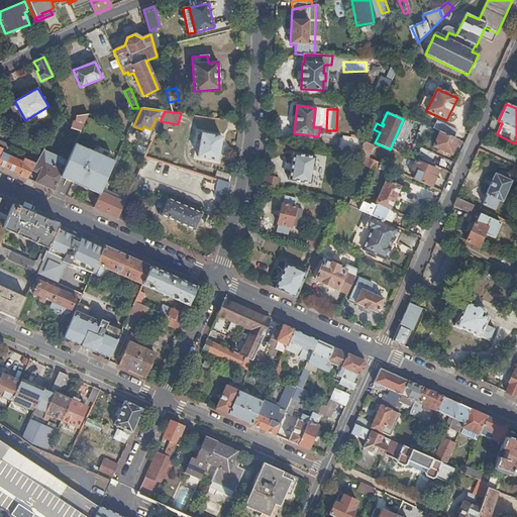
[(60,177),(99,195),(101,192),(126,134),(86,117),(64,167),(60,177)]
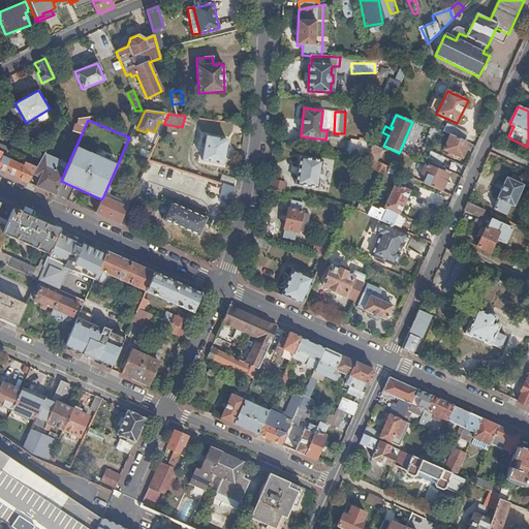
[(450,126),(446,134),(450,135),(463,143),(467,133),(450,126)]
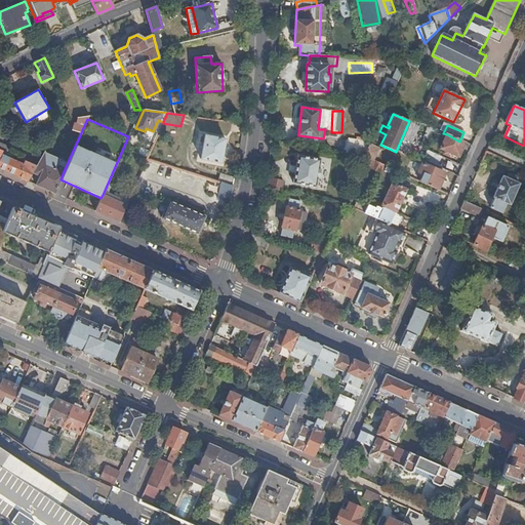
[(456,158),(465,143),(459,142),(447,134),(440,150),(456,158)]
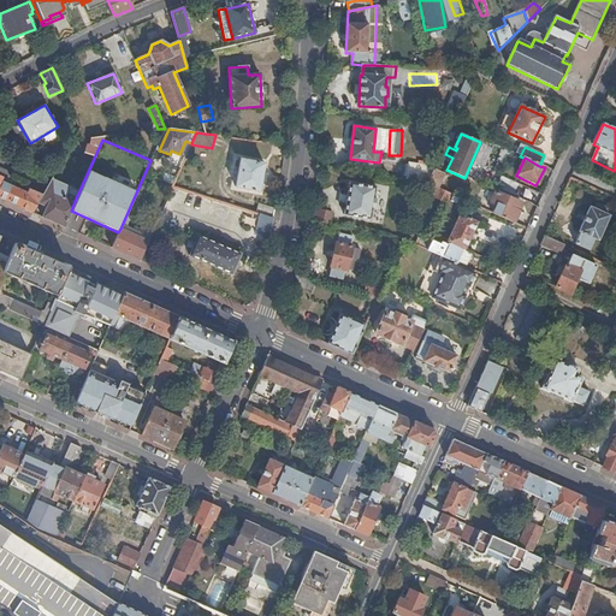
[(241,160),(235,188),(260,193),(265,164),(241,160)]
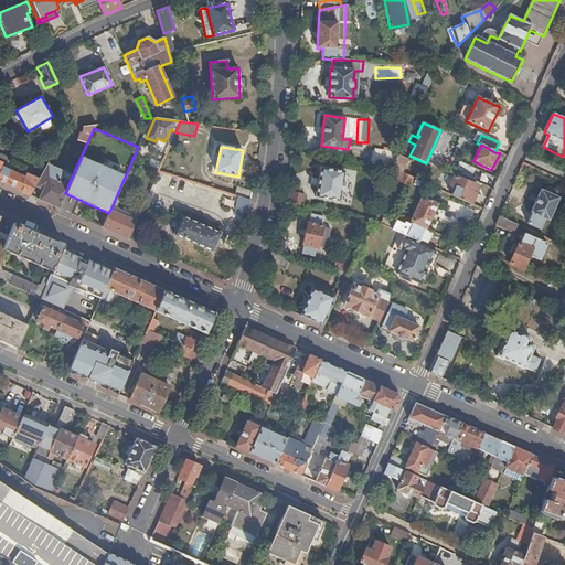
[(376,150),(373,166),(392,169),(393,168),(398,155),(376,150)]
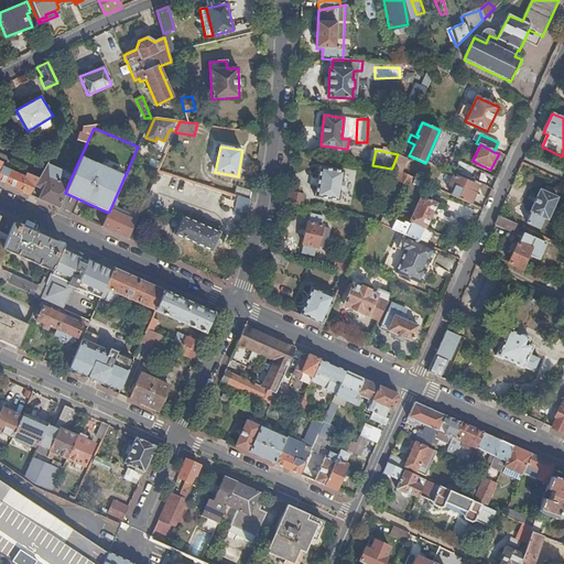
[(159,170),(163,158),(158,154),(152,166),(159,170)]
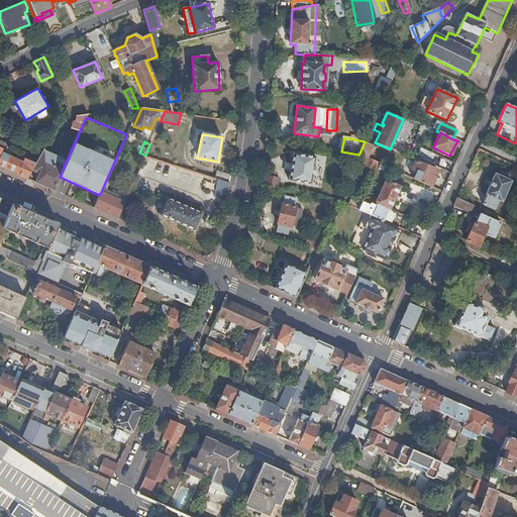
[(0,166),(27,179),(32,170),(35,164),(23,159),(22,162),(0,151),(2,148),(0,147),(0,166)]
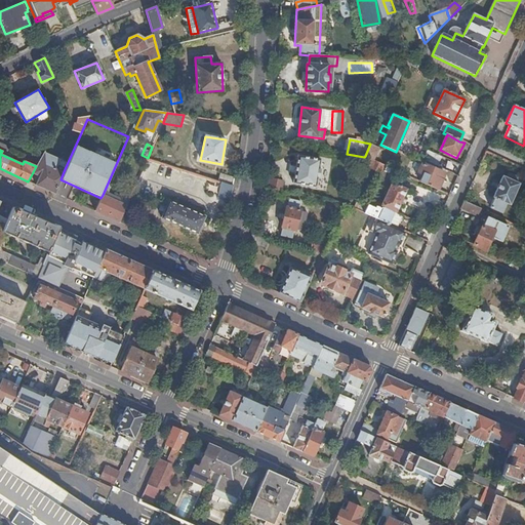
[(36,185),(53,193),(61,179),(65,169),(54,164),(57,158),(43,153),(40,159),(36,166),(33,172),(40,175),(36,185)]
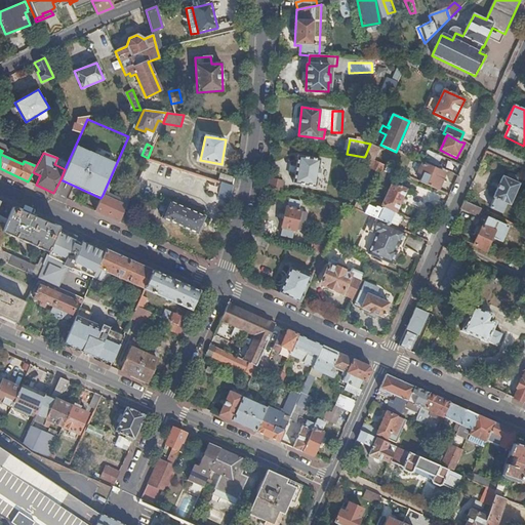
[(293,184),(316,188),(317,178),(319,179),(321,171),(319,171),(320,161),(297,157),(293,184)]
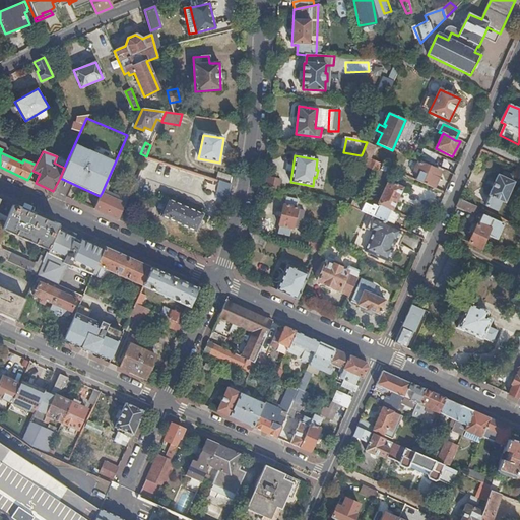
[(381,164),(365,156),(363,160),(369,164),(367,167),(377,172),(381,164)]
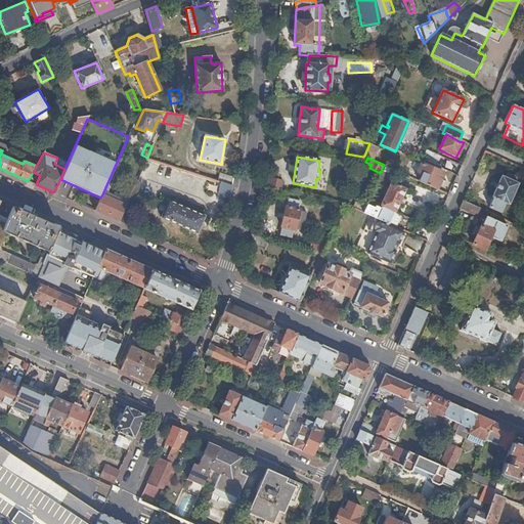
[(419,180),(436,189),(443,173),(422,163),(418,172),(422,175),(419,180)]
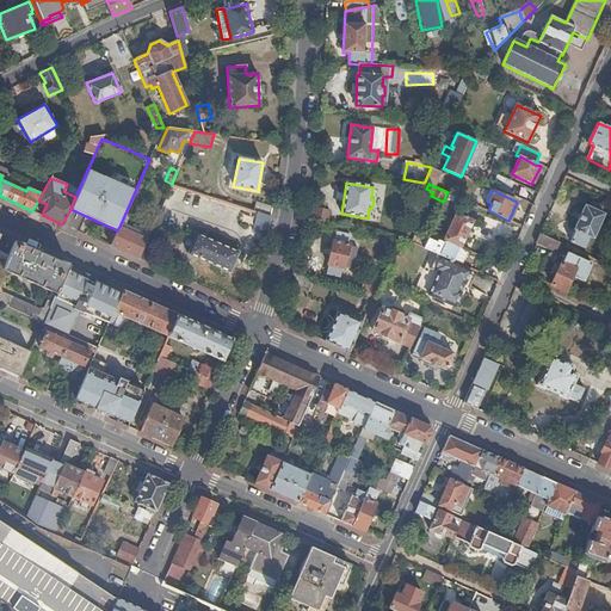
[(457,207),(461,198),(450,193),(443,209),(452,214),(456,205),(457,207)]
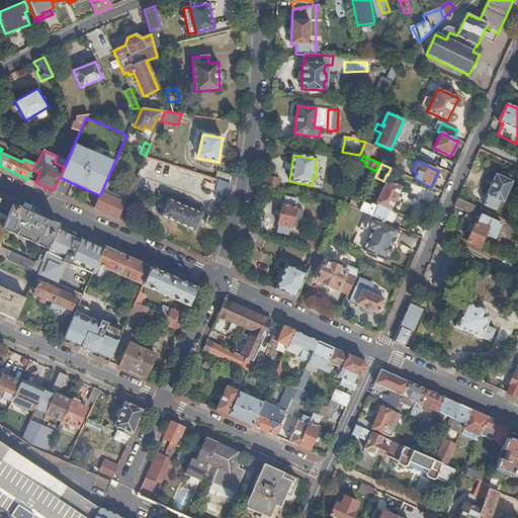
[(502,171),(499,176),(511,181),(514,176),(502,171)]
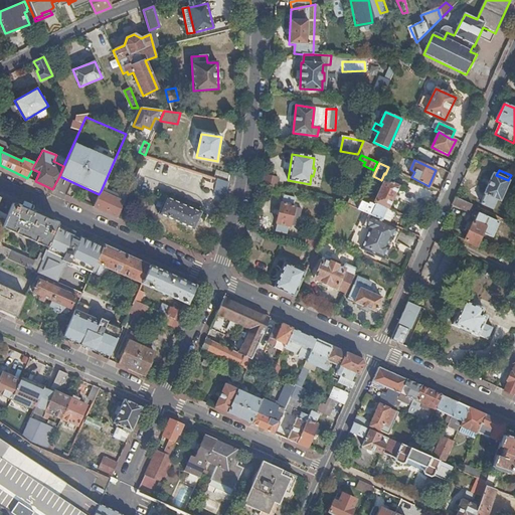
[(228,184),(230,173),(221,171),(218,180),(228,184)]
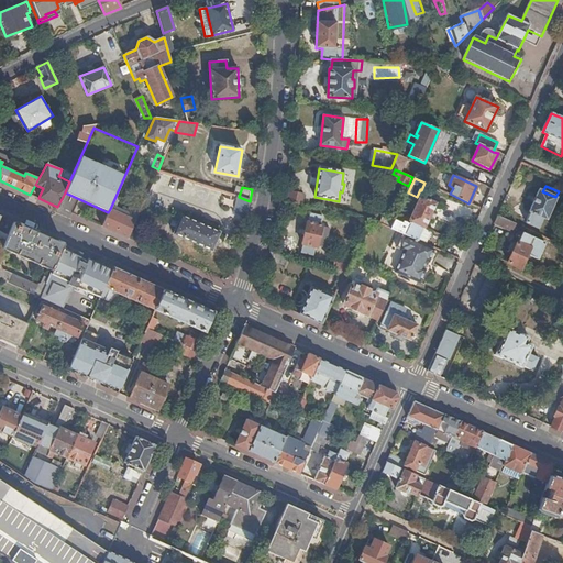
[(144,192),(134,188),(131,195),(141,199),(144,192)]
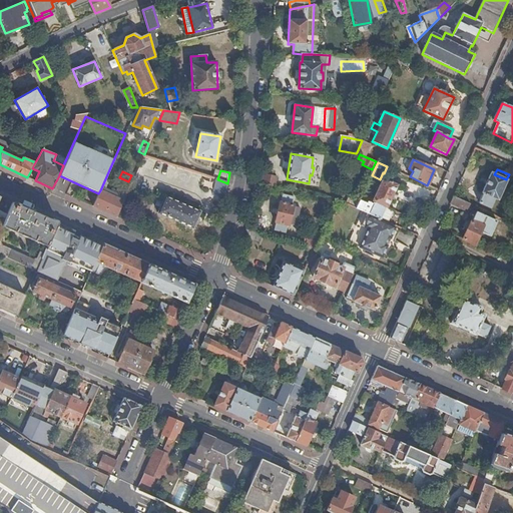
[(498,200),(507,180),(506,179),(494,174),(491,173),(481,193),(484,194),(480,203),(491,208),(496,199),(498,200)]
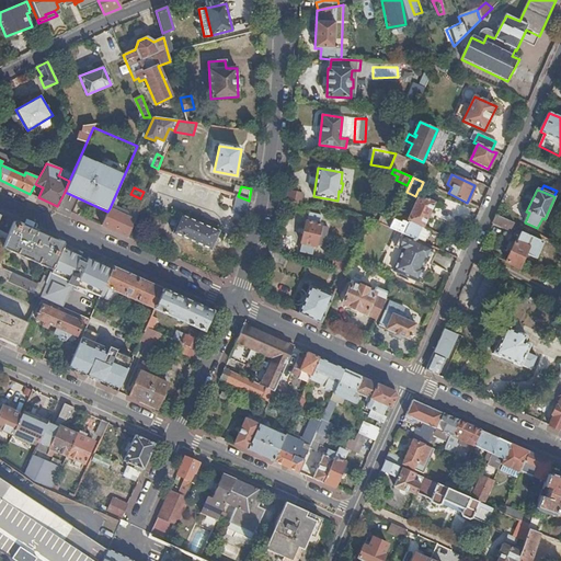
[(284,191),(282,201),(299,204),(301,194),(284,191)]
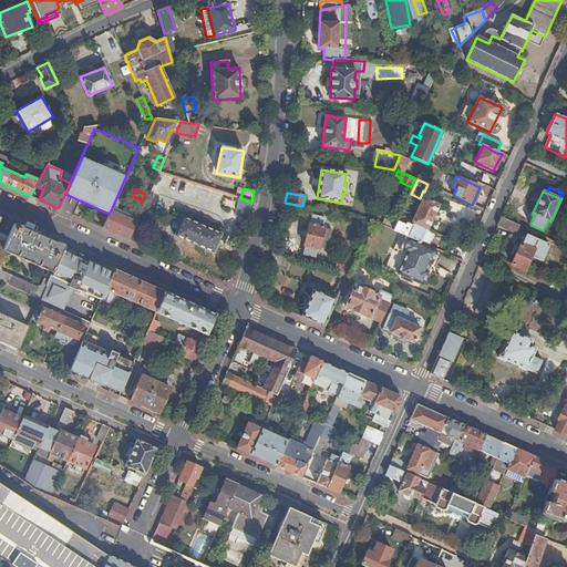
[(251,205),(251,203),(240,198),(238,198),(236,210),(245,213),(245,216),(248,216),(249,213),(251,205)]
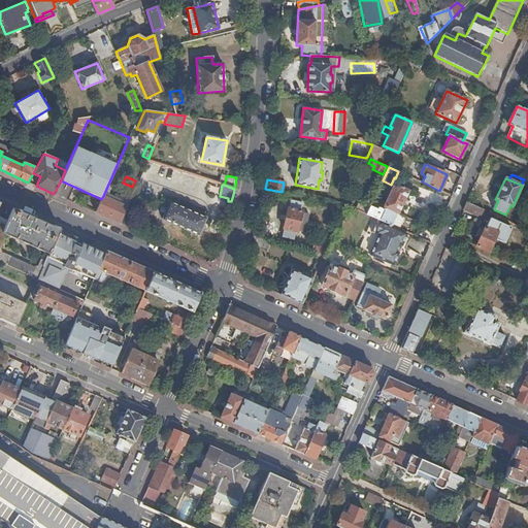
[(397,213),(399,215),(409,192),(394,185),(383,207),(385,207),(397,213)]
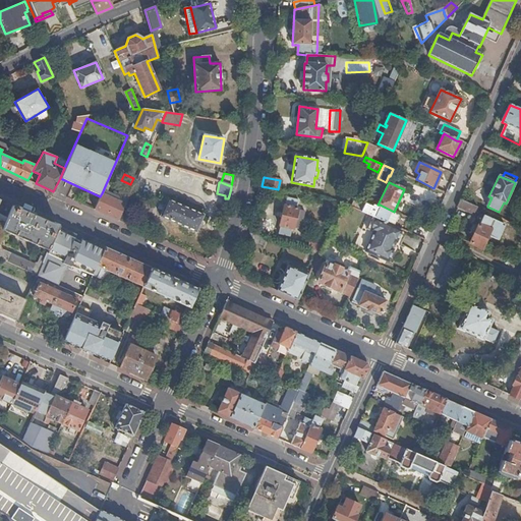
[(424,208),(429,194),(414,188),(409,200),(424,208)]
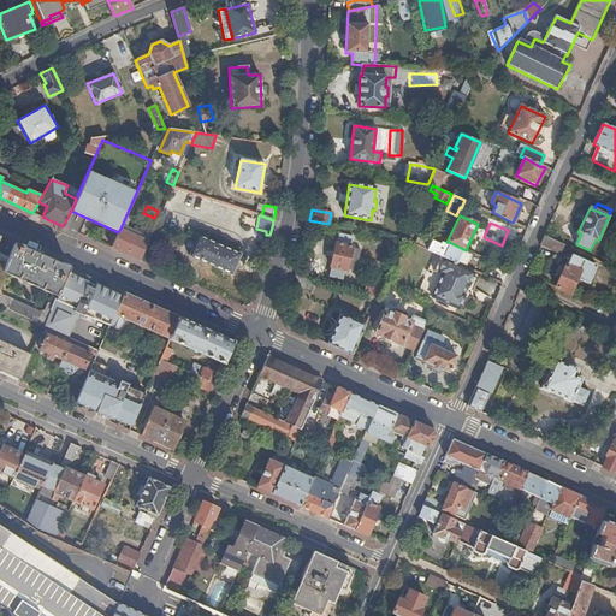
[(111,248),(140,260),(147,241),(120,229),(118,232),(111,248)]
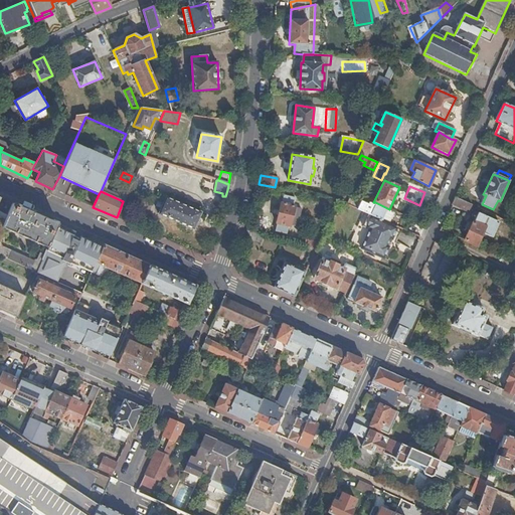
[(224,200),(225,196),(222,196),(222,193),(214,191),(212,198),(224,200)]
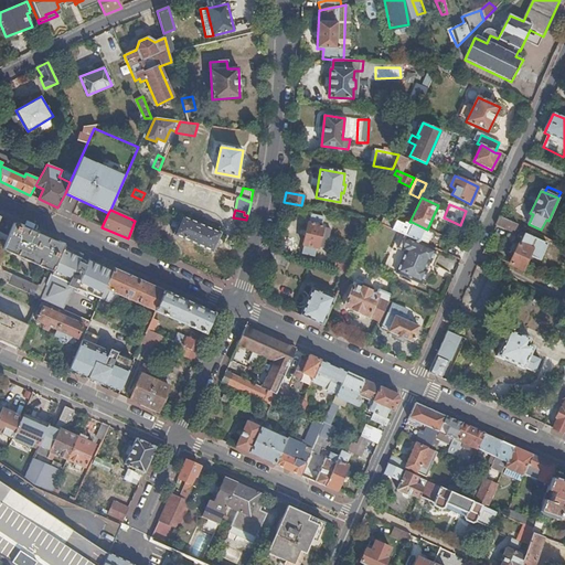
[(315,257),(317,249),(319,249),(324,226),(321,226),(324,217),(312,214),(310,223),(308,223),(302,246),(305,246),(304,255),(315,257)]
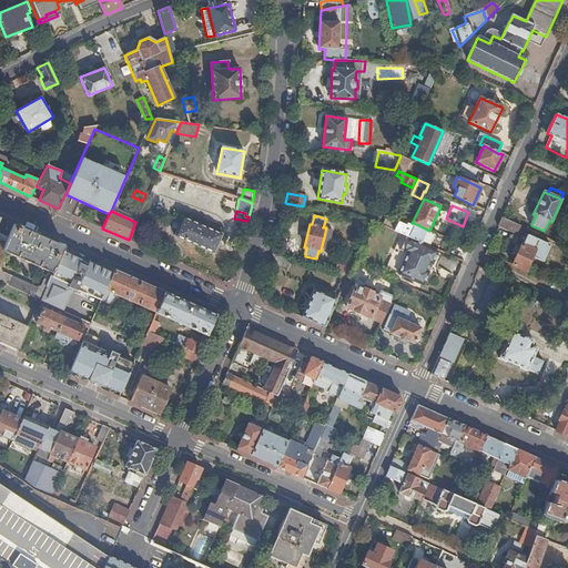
[(174,235),(211,252),(220,233),(183,216),(174,235)]
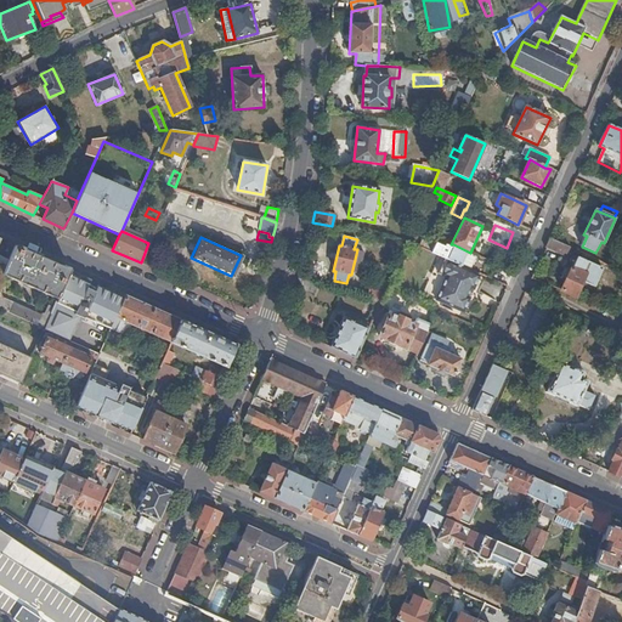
[(550,238),(546,248),(555,252),(558,252),(559,250),(566,254),(570,248),(550,238)]
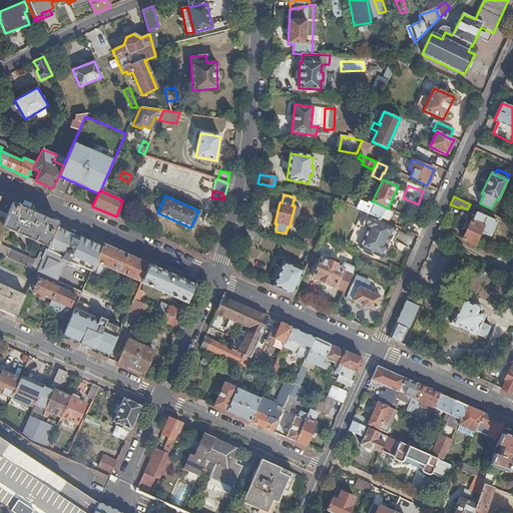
[(357,208),(359,202),(349,197),(346,203),(357,208)]
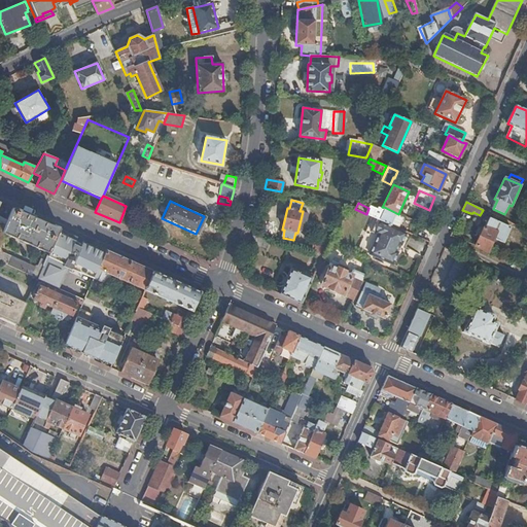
[(366,214),(391,225),(396,213),(384,207),(382,211),(377,208),(376,209),(370,207),(369,208),(366,214)]
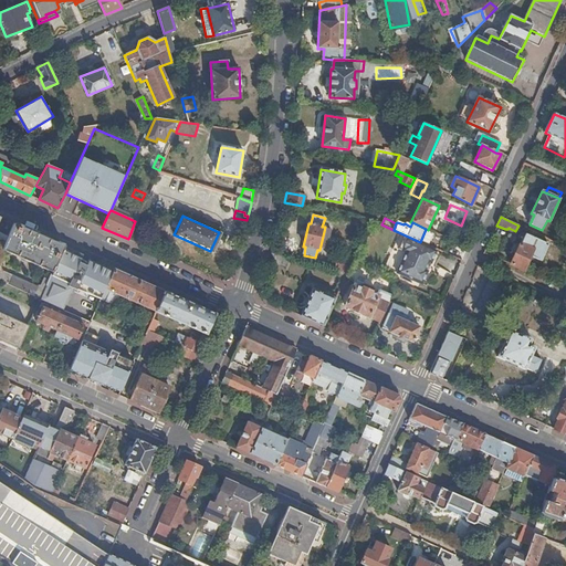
[(52,273),(64,247),(13,224),(2,250),(52,273)]
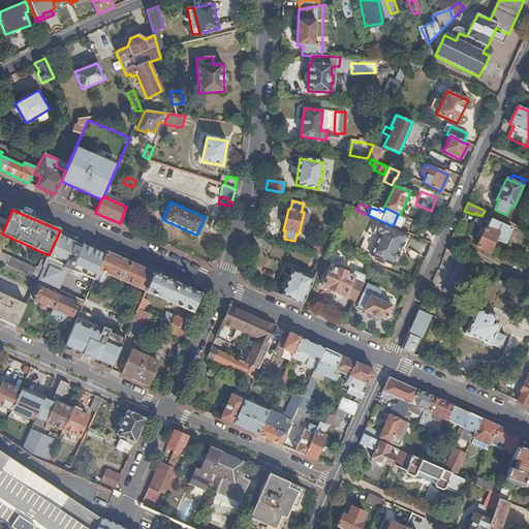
[(398,245),(403,232),(373,219),(368,231),(375,235),(366,254),(389,265),(394,252),(393,251),(396,244),(398,245)]
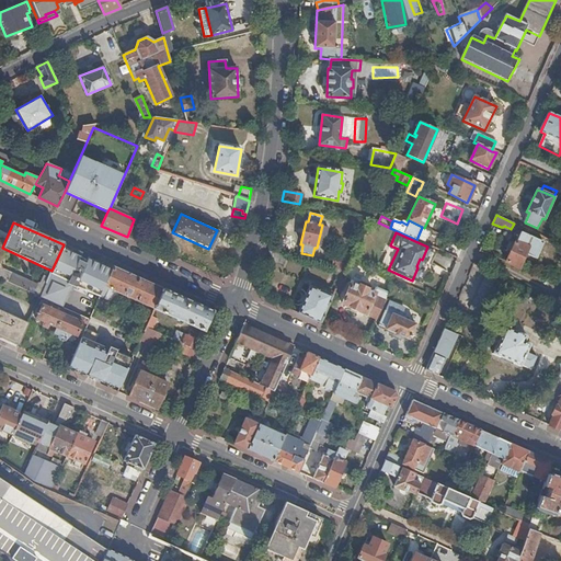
[(514,243),(505,262),(518,267),(524,255),(536,260),(542,243),(521,233),(515,243),(514,243)]
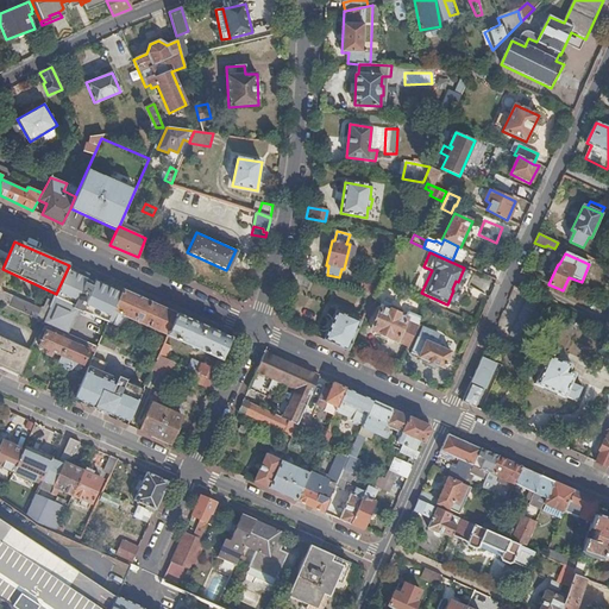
[(108,321),(113,311),(121,293),(105,286),(105,287),(96,281),(95,283),(87,278),(89,275),(69,265),(56,294),(52,302),(43,322),(56,328),(68,333),(76,316),(64,309),(69,301),(71,302),(70,306),(83,312),(83,311),(108,321)]
